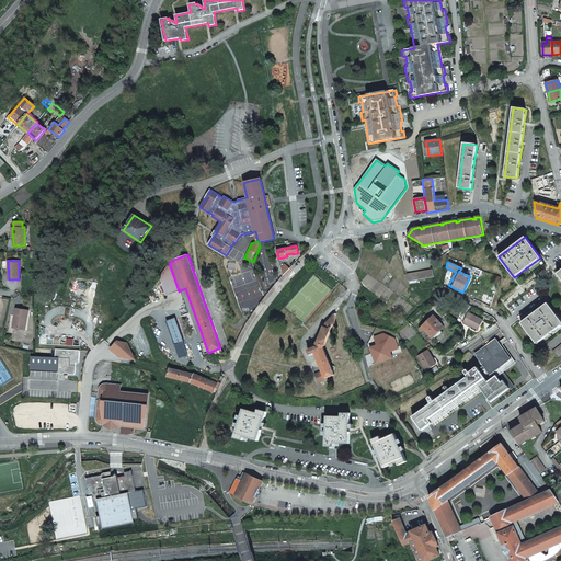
[(167,296),(179,292),(169,263),(160,276),(167,296)]
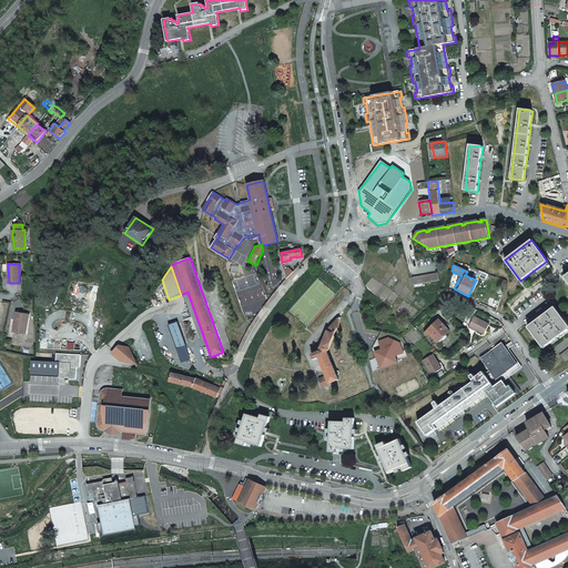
[(438,273),(412,277),(413,284),(439,280),(438,273)]
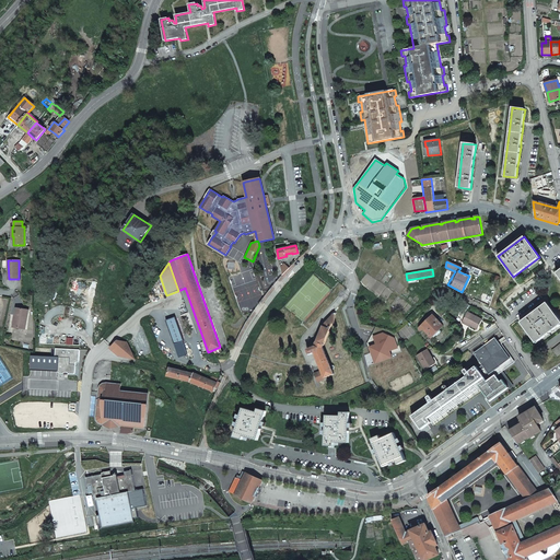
[(559,324),(559,319),(547,302),(520,323),(536,343),(559,324)]
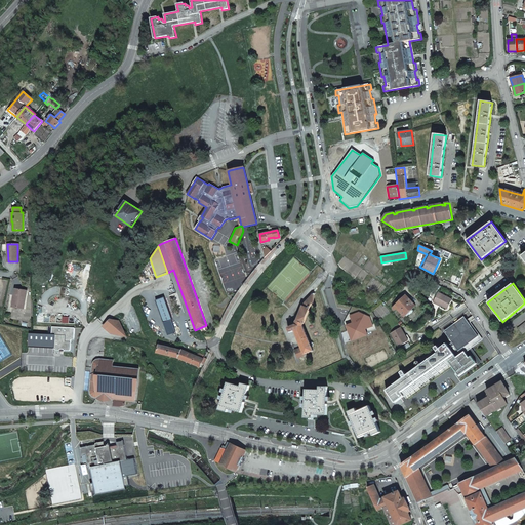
[(27,290),(15,289),(13,298),(14,298),(13,307),(24,309),(27,290)]
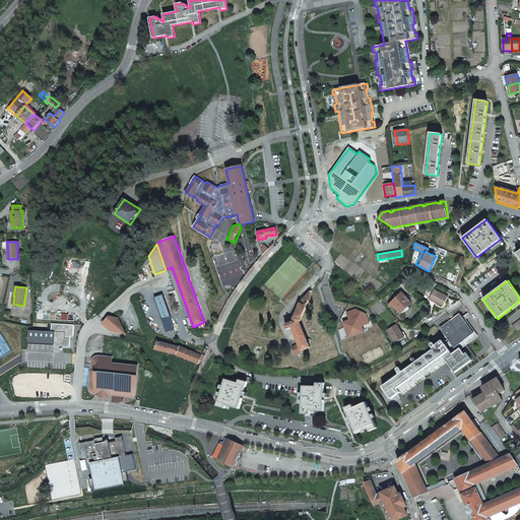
[(443,306),(448,298),(434,290),(429,299),(436,302),(443,306)]
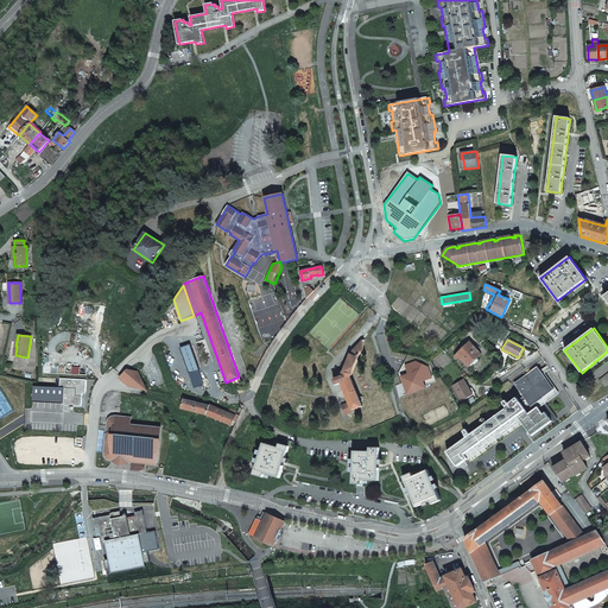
[(363,352),(363,341),(362,341),(350,354),(341,377),(334,380),(336,385),(341,382),(349,403),(346,404),(349,412),(354,411),(353,410),(362,406),(350,377),(360,352),(363,352)]
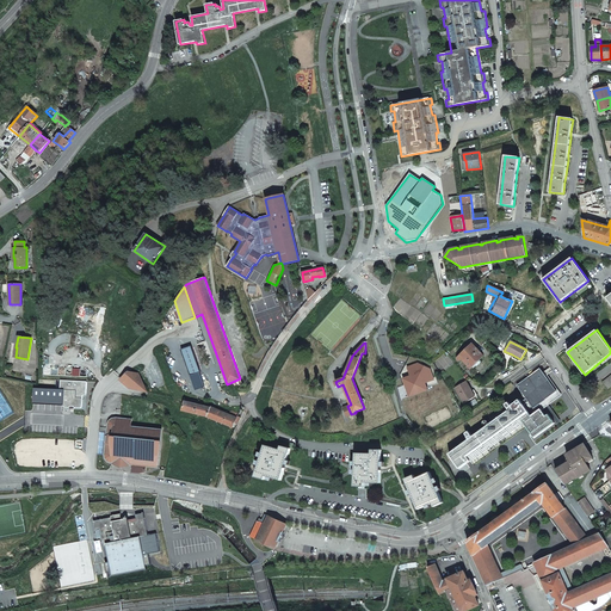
[(460,360),(462,359),(470,368),(475,364),(476,365),(477,365),(481,363),(480,362),(481,360),(480,359),(483,356),(473,344),(467,350),(464,351),(457,358),(457,359),(458,360),(460,360)]
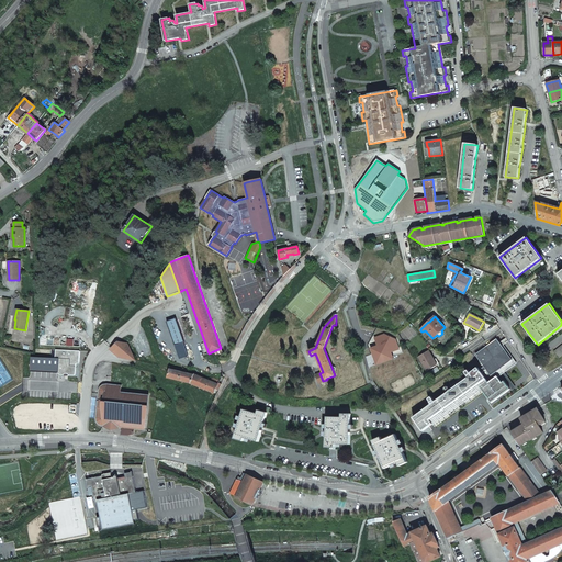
[(176,318),(167,322),(175,346),(184,343),(176,318)]
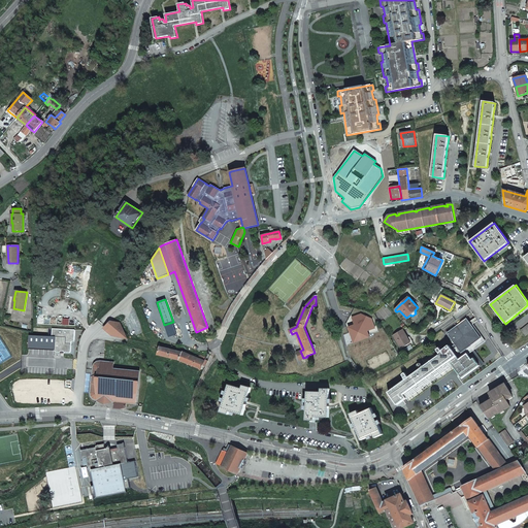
[(355,325),(349,327),(354,342),(369,337),(367,331),(374,328),(371,319),(361,315),(352,318),(355,325)]
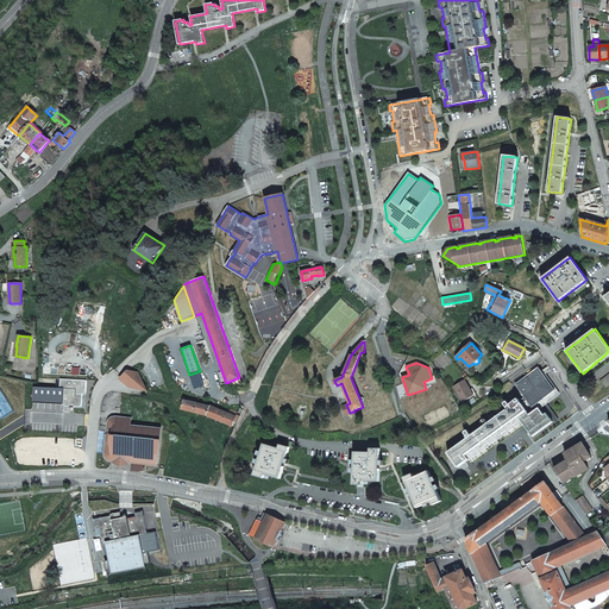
[(539,408),(558,395),(538,368),(515,384),(525,397),(520,401),(518,399),(515,400),(515,401),(506,407),(507,409),(470,437),(468,438),(447,452),(458,468),(521,421),(539,408)]
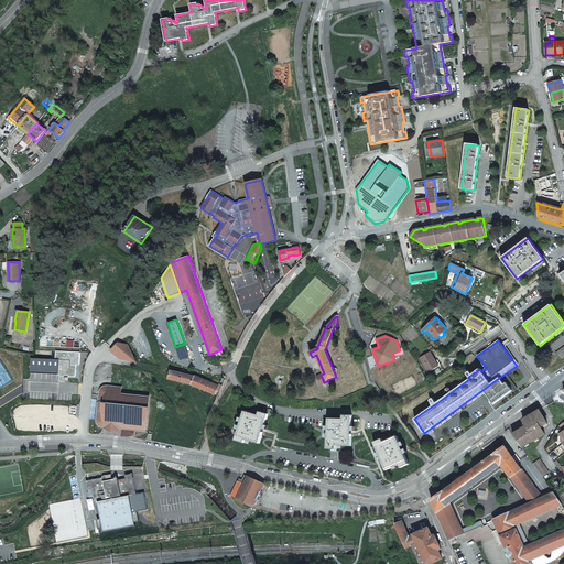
[(82,366),(82,353),(57,351),(57,359),(31,358),(31,372),(58,373),(60,376),(64,376),(65,375),(67,375),(68,376),(74,377),(76,376),(76,365),(82,366)]
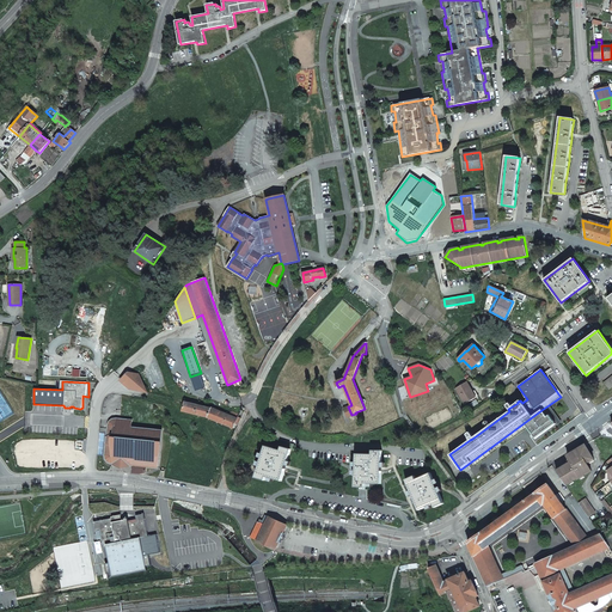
[(472,391),(466,381),(456,389),(465,404),(476,397),(472,391)]
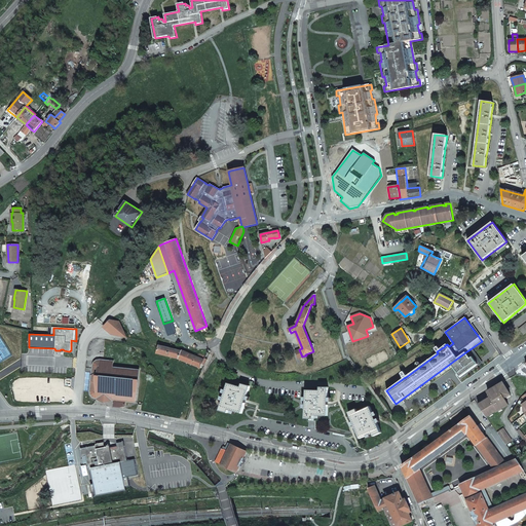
[(207,360),(204,359),(205,357),(199,353),(197,357),(182,350),(178,349),(159,345),(149,342),(148,346),(158,348),(157,353),(178,359),(200,368),(202,364),(204,365),(207,360)]
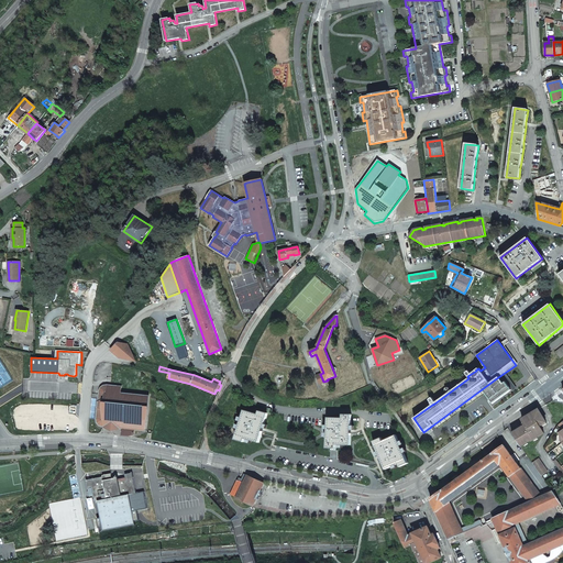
[(498,377),(482,389),(493,404),(510,390),(505,382),(503,384),(498,377)]
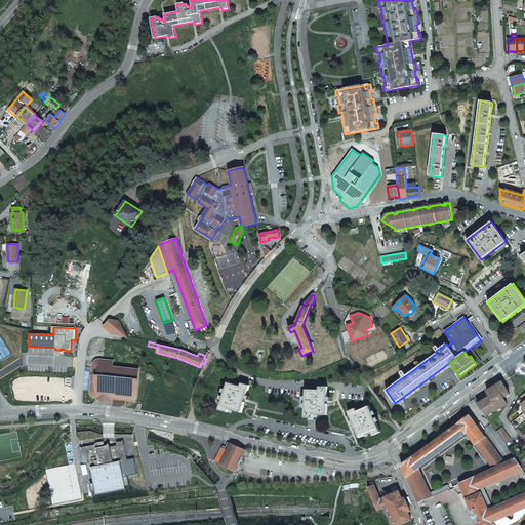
[(134,402),(137,369),(112,366),(113,360),(96,359),(93,361),(92,364),(89,391),(89,394),(92,397),(95,399),(134,402)]
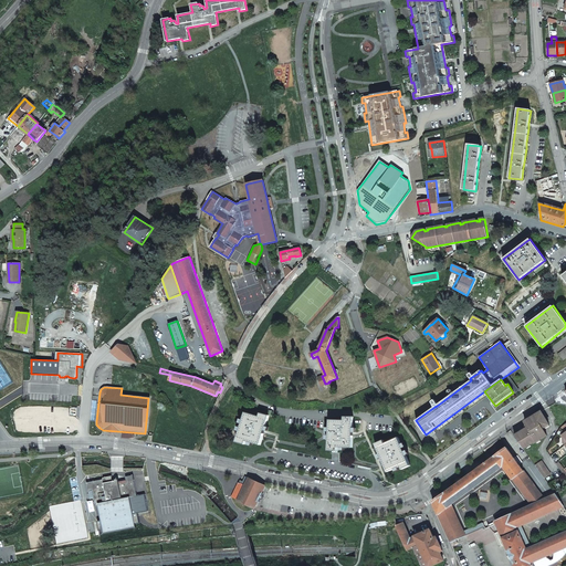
[(525,421),(528,427),(514,436),(523,449),(534,442),(535,443),(547,436),(543,428),(548,425),(541,411),(525,421)]
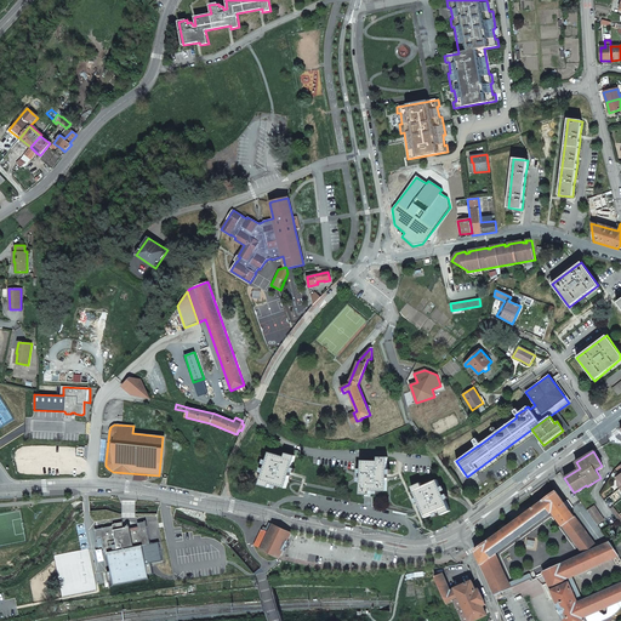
[(285,453),(284,457),(269,453),(260,484),(269,486),(271,483),(285,488),(295,456),(285,453)]
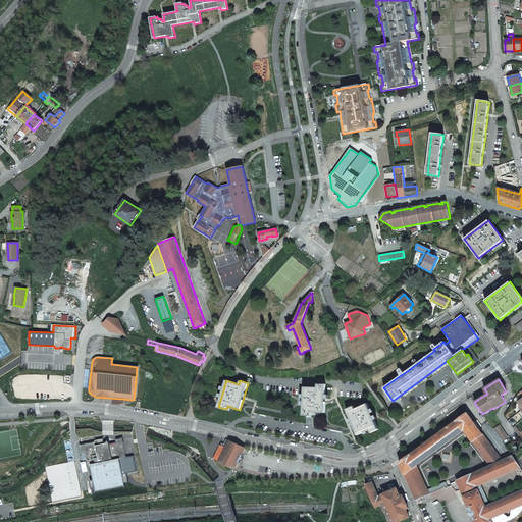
[(317,387),(304,387),(303,415),(306,415),(309,415),(311,415),(312,412),(324,412),(325,384),(317,384),(317,387)]
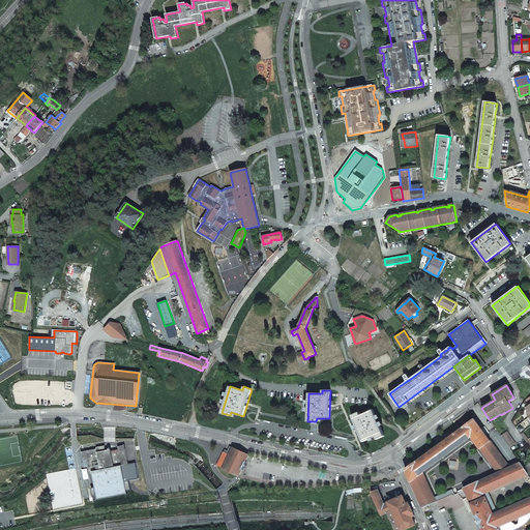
[(377,439),(384,436),(373,410),(359,415),(358,412),(351,415),(362,441),(375,436),(377,439)]
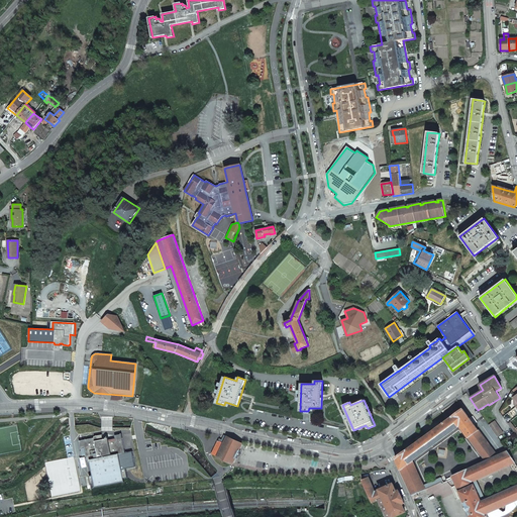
[(413,460),(459,426),(468,438),(479,430),(474,424),(478,422),(473,415),(470,418),(462,409),(452,417),(425,436),(408,449),(408,448),(395,458),(401,470),(413,460)]
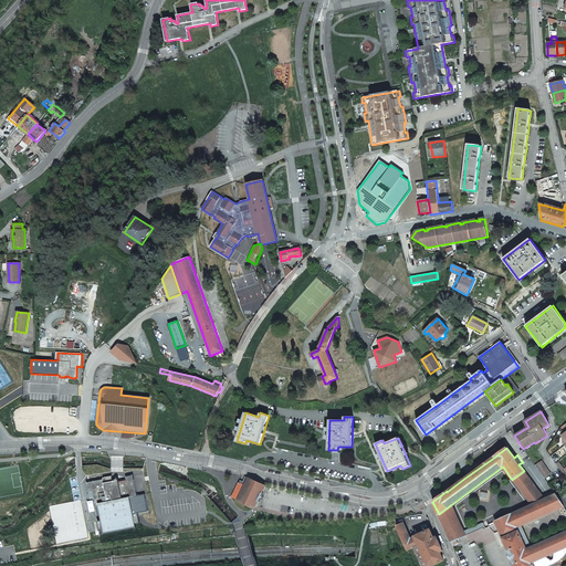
[(551,474),(542,461),(535,465),(544,479),(551,474)]
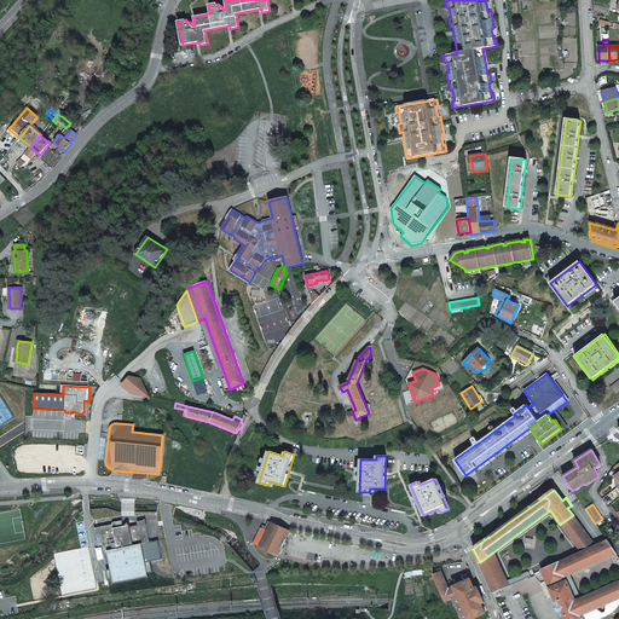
[(595,547),(593,543),(573,515),(560,525),(580,553),(595,547)]
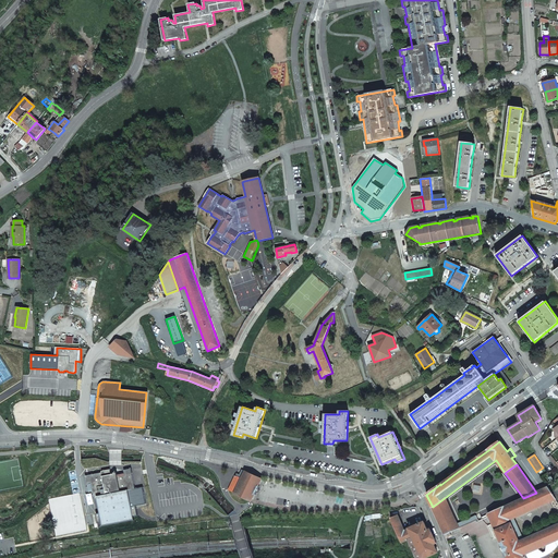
[(101,522),(102,526),(134,520),(133,516),(137,516),(135,506),(145,504),(142,487),(134,488),(131,469),(124,470),(124,474),(118,475),(117,473),(117,472),(116,472),(114,472),(113,472),(112,472),(112,473),(112,474),(110,475),(109,470),(100,471),(101,473),(85,476),(88,492),(93,492),(94,497),(96,496),(100,512),(96,513),(98,523),(101,522)]
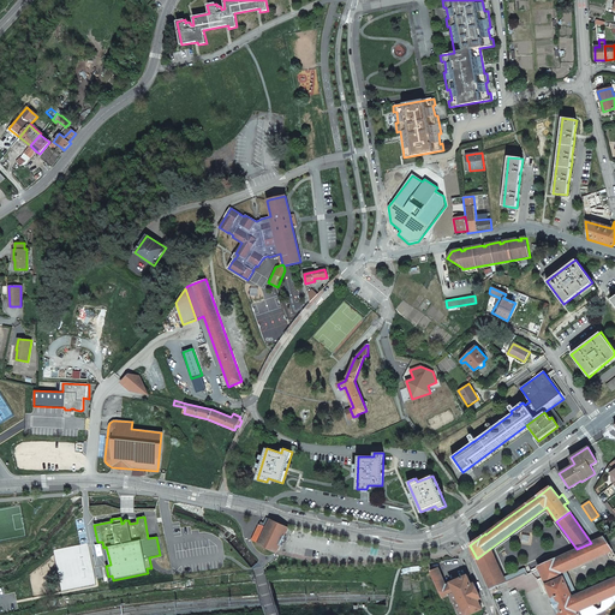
[(260,544),(278,553),(282,542),(285,543),(286,539),(284,538),(288,527),(267,518),(263,524),(262,526),(260,524),(252,541),(258,543),(260,544)]
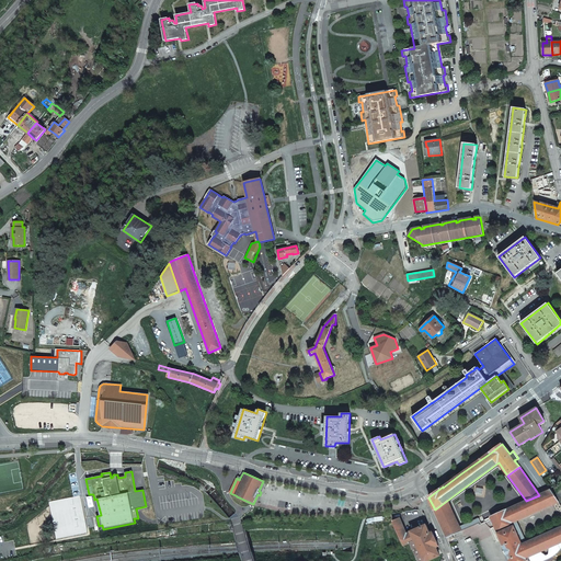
[(512,523),(517,521),(559,502),(554,495),(550,490),(548,487),(537,492),(539,495),(526,501),(490,517),(510,560),(542,560),(551,558),(553,556),(556,554),(557,553),(558,552),(560,550),(560,548),(560,527),(527,542),(522,545),(512,523)]
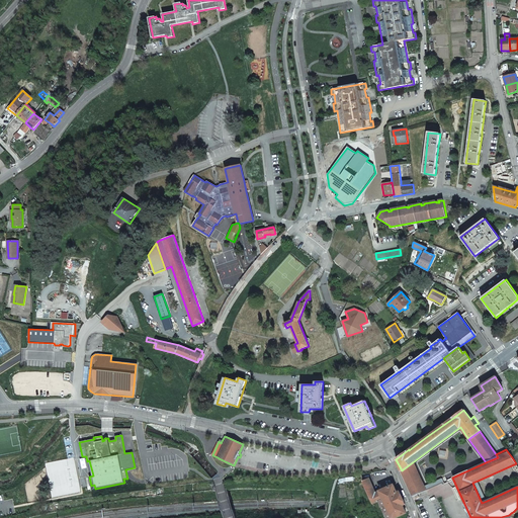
[(414,461),(402,470),(413,496),(419,493),(426,490),(425,486),(414,461)]
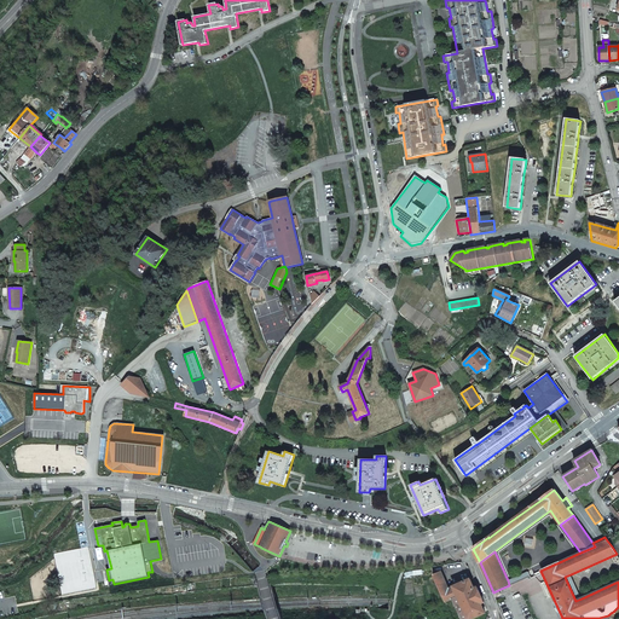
[(509,585),(530,577),(527,572),(508,580),(509,585)]
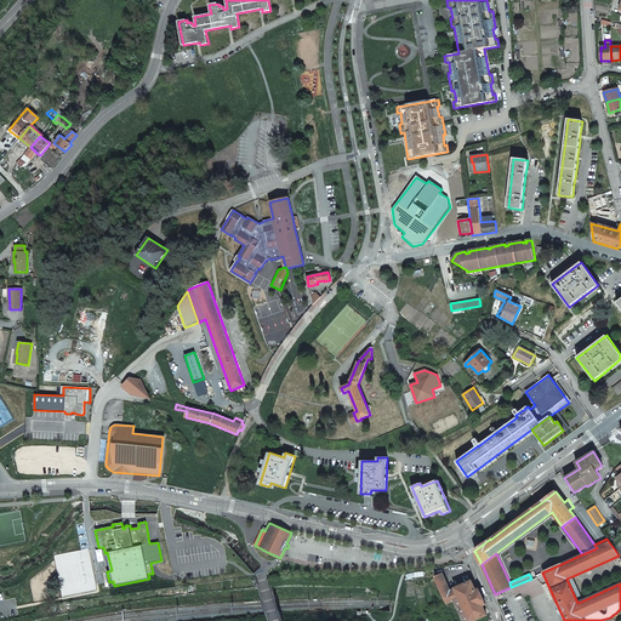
[(577,603),(584,600),(573,576),(567,579),(577,603)]
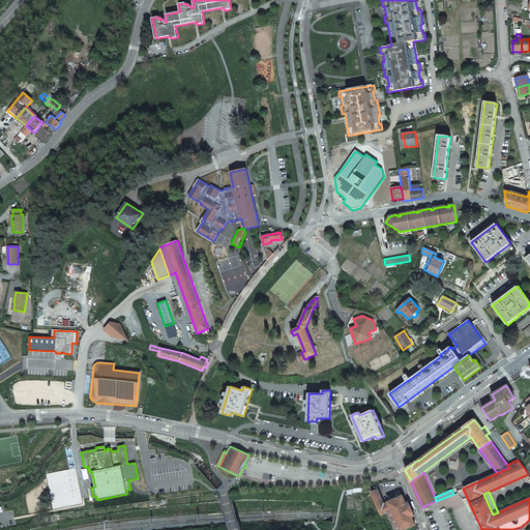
[(412,517),(414,516),(409,502),(406,504),(403,496),(384,504),(380,494),(373,497),(381,514),(387,512),(394,529),(403,529),(415,525),(412,517)]
